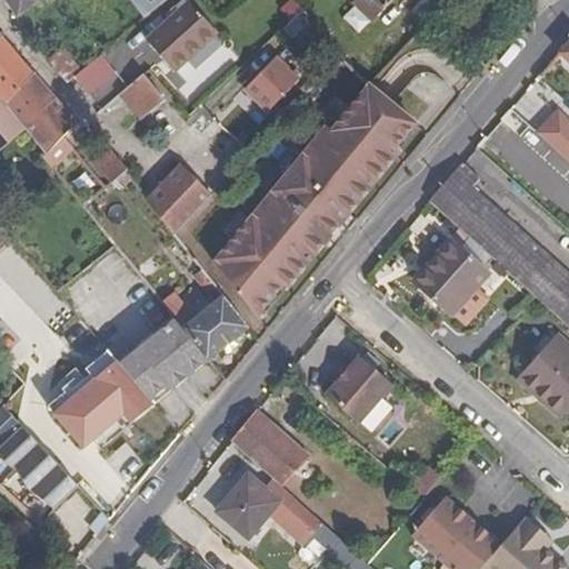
[(5,0),(16,17),(37,0),(5,0)]
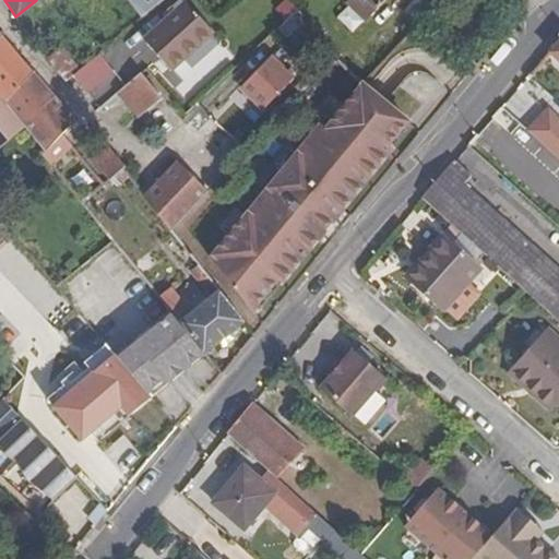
[(128,0),(141,16),(162,0),(128,0)]
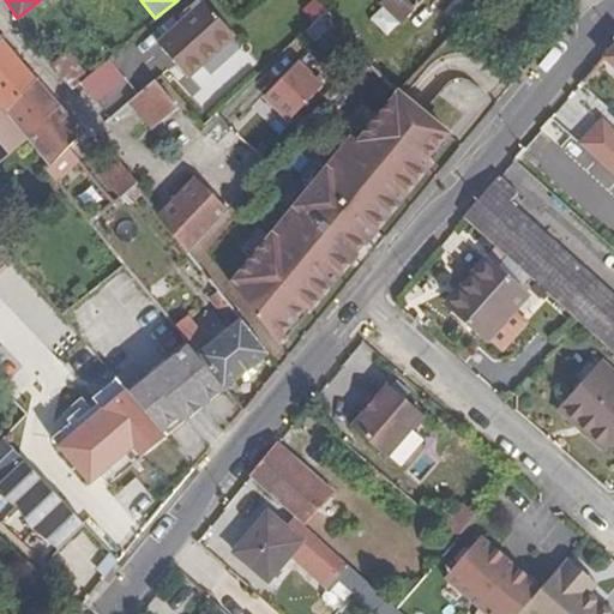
[(387,0),(383,6),(403,23),(423,0),(387,0)]
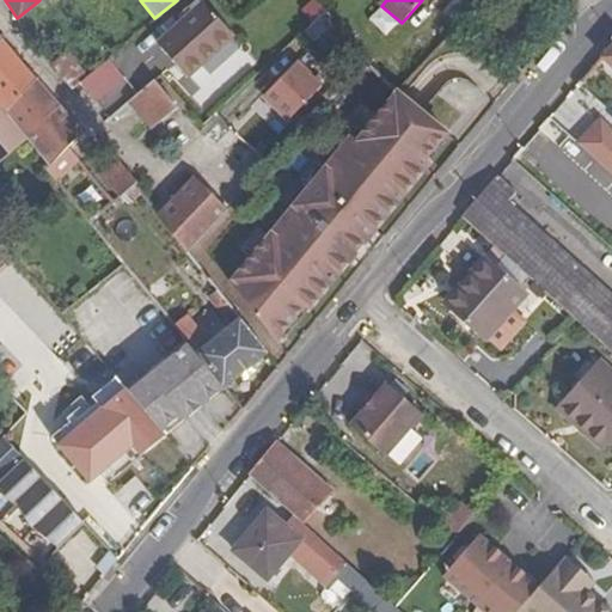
[(155,43),(185,75),(231,35),(202,2),(155,43)]
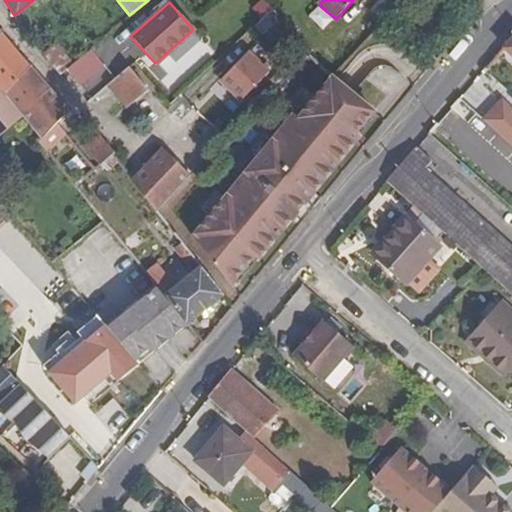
[(31,67),(0,30),(0,90),(2,93),(31,67)]
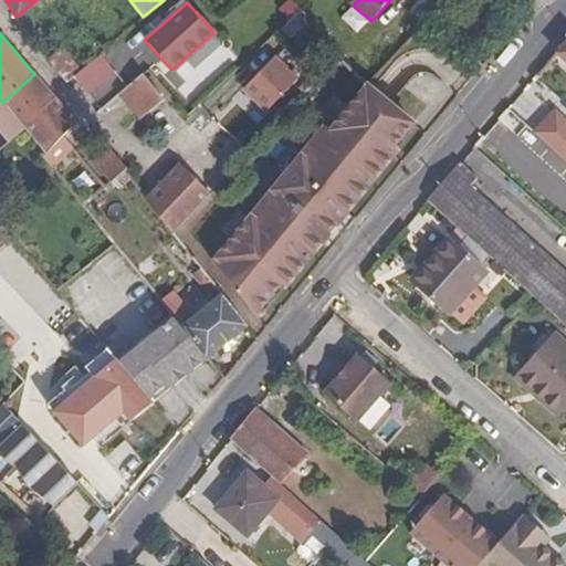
[(49,58),(67,81),(80,71),(62,48),(49,58)]
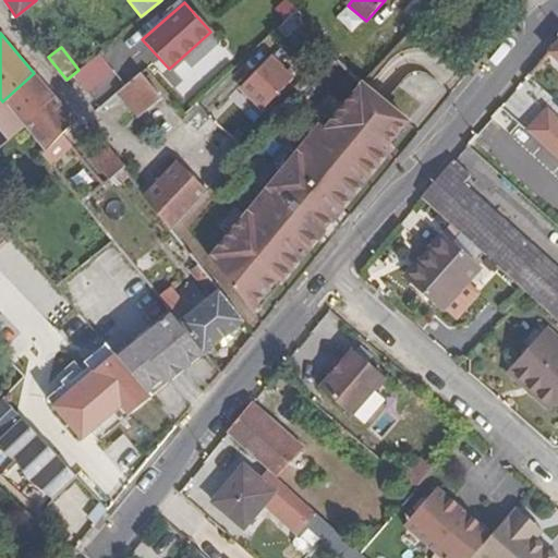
[(72,75),(87,93),(113,72),(97,53),(79,70),(72,75)]
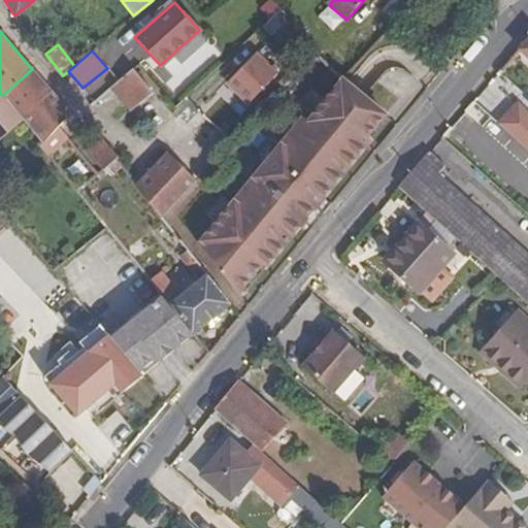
[(527,58),(520,51),(516,57),(527,68),(527,58)]
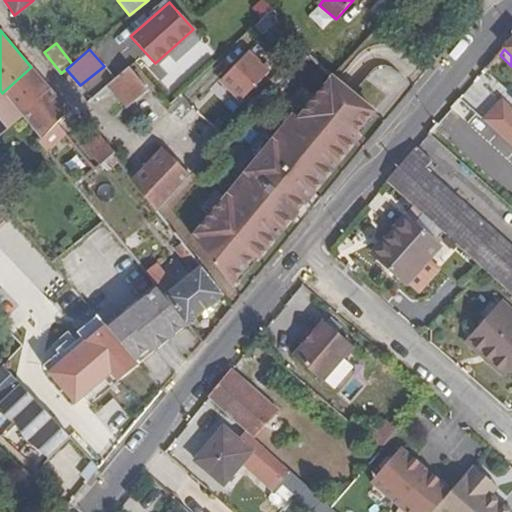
[(248,55),(221,83),(242,102),(270,75),(248,55)]
